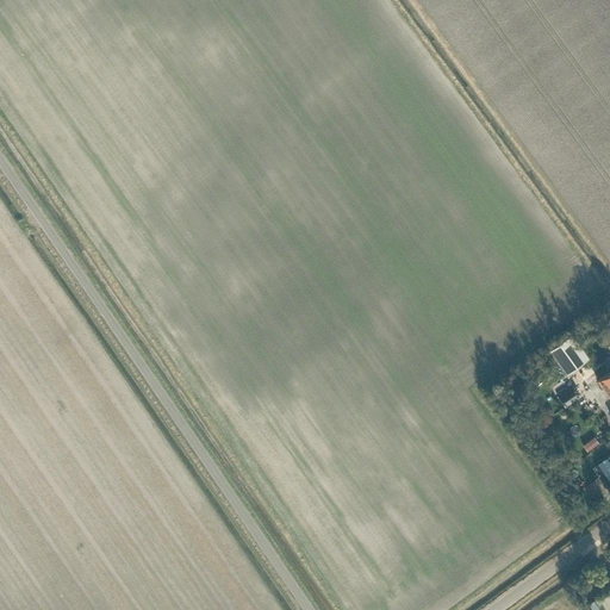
[(568,336),(551,350),(567,374),(586,360),(568,336)]
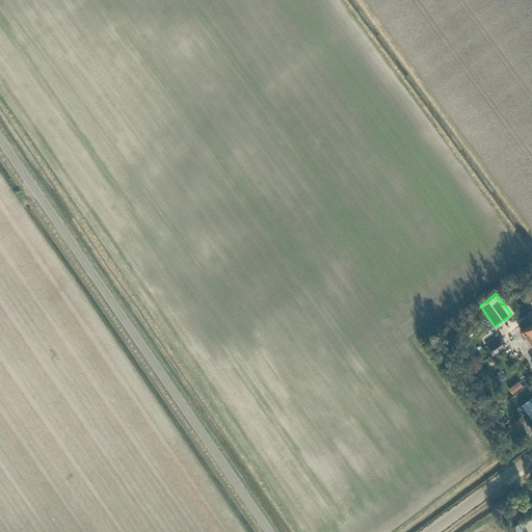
[(531,347),(531,360),(531,361),(531,360),(531,323),(521,333),(531,347)]
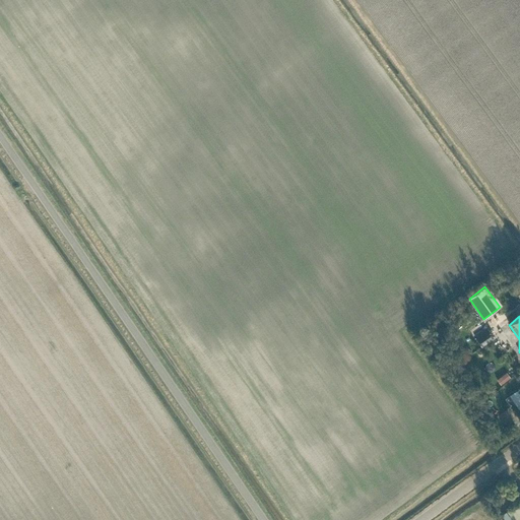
[(488,328),(475,337),(481,345),(494,337),(488,328)]
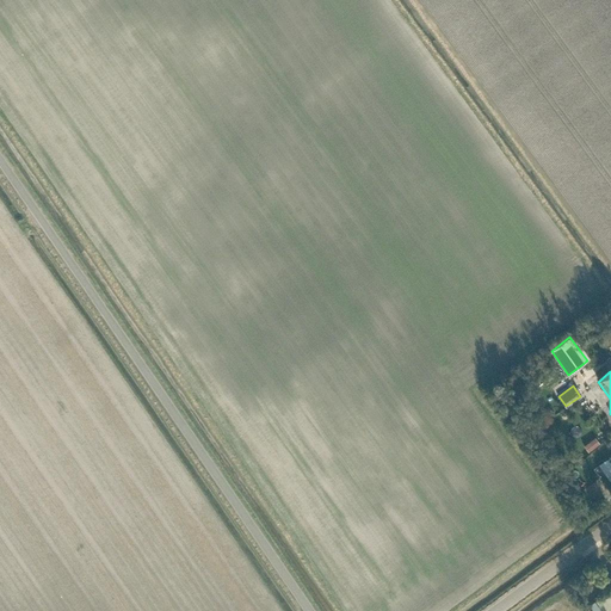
[(596,437),(584,445),(588,451),(599,443),(596,437)]
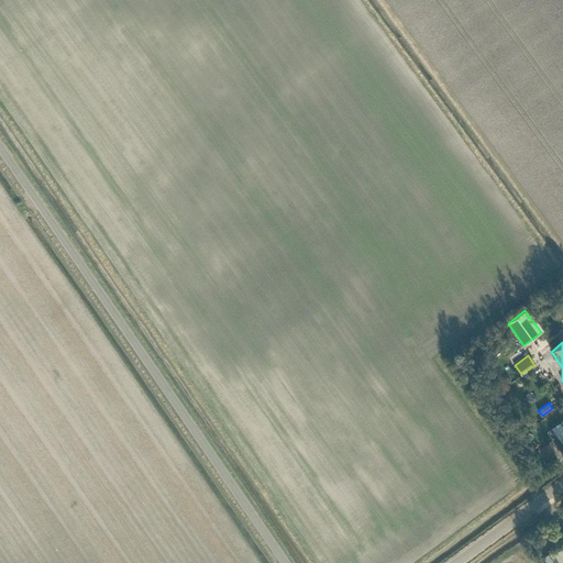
[(562,562),(562,543),(543,558),(547,562),(562,562)]
